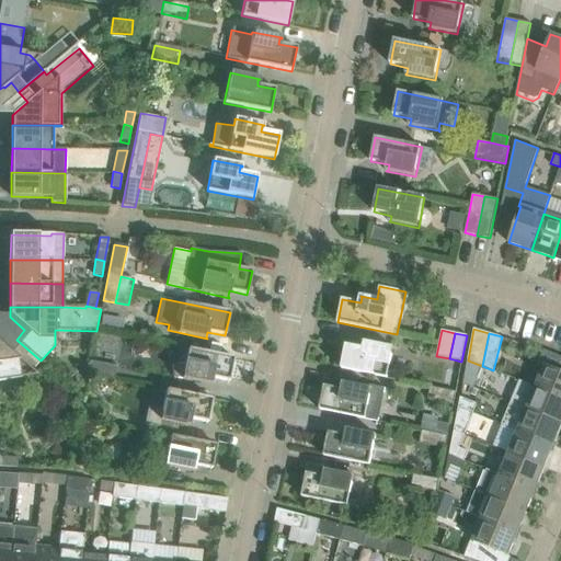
[(96,334),(93,350),(101,351),(101,353),(109,355),(112,338),(96,334)]
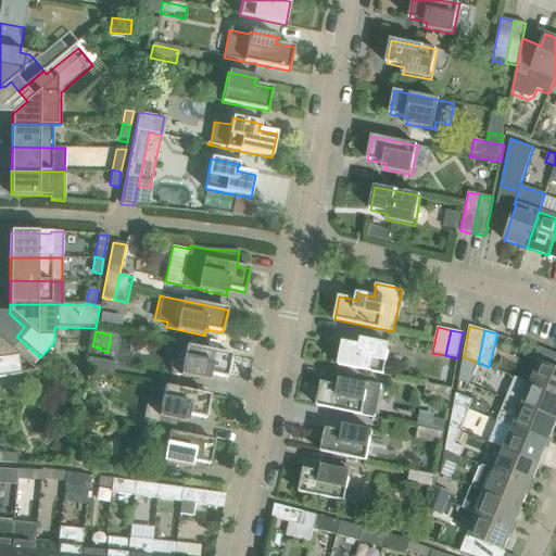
[(40,357),(16,337),(8,346),(0,340),(0,377),(26,374),(40,357)]
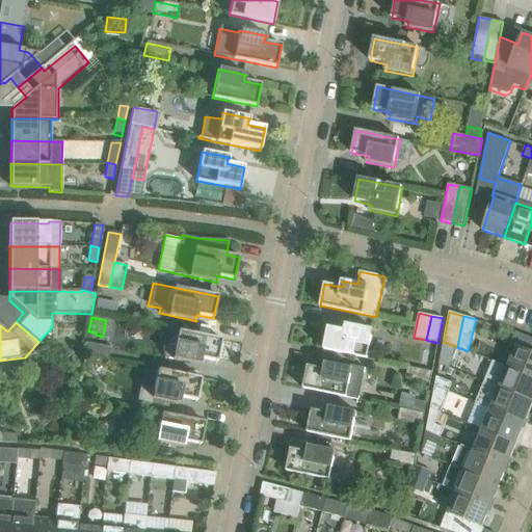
[(346,331),(328,327),(324,350),(368,358),(374,330),(346,324),(346,325),(347,326),(346,331)]
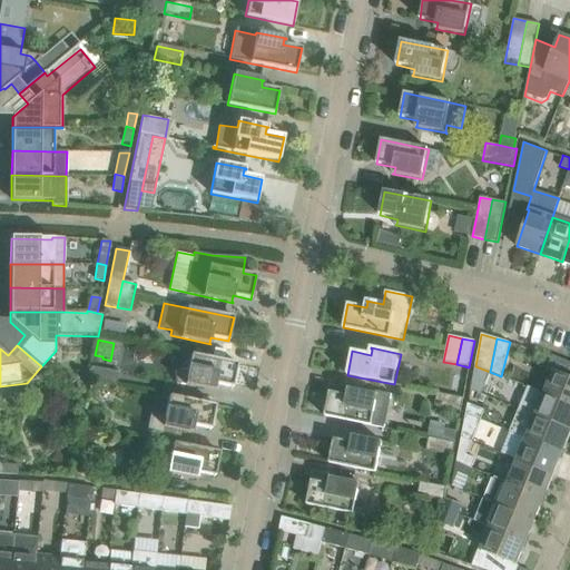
[(215,391),(214,390),(215,384),(233,387),(237,364),(192,354),(188,371),(175,371),(176,383),(215,391)]
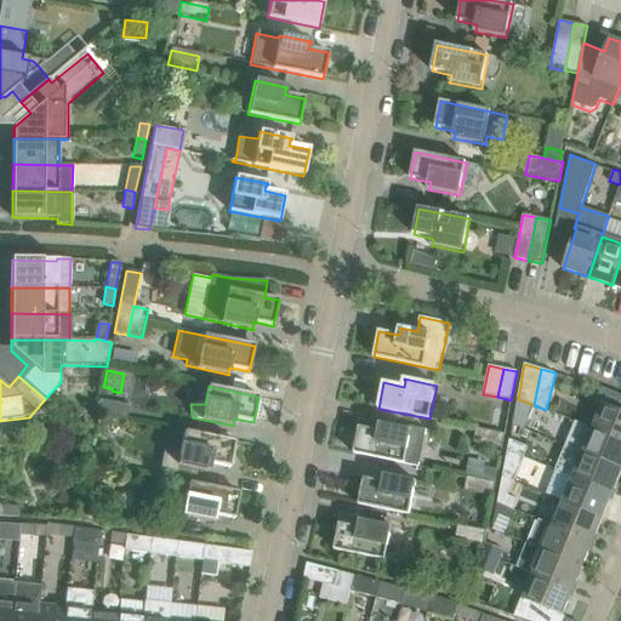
[(602,388),(586,426),(620,440),(620,394),(602,387),(602,388)]
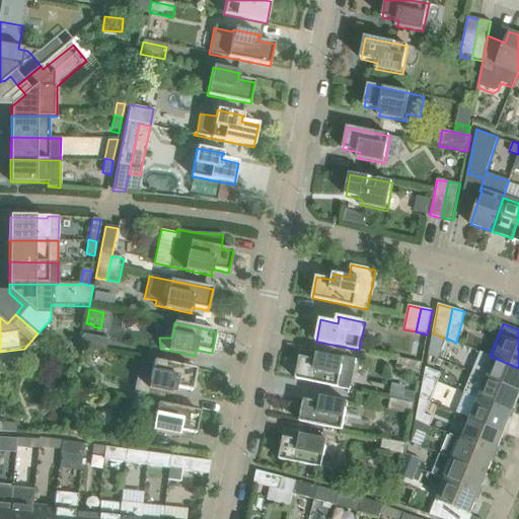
[(107,340),(84,335),(81,347),(105,351),(107,340)]
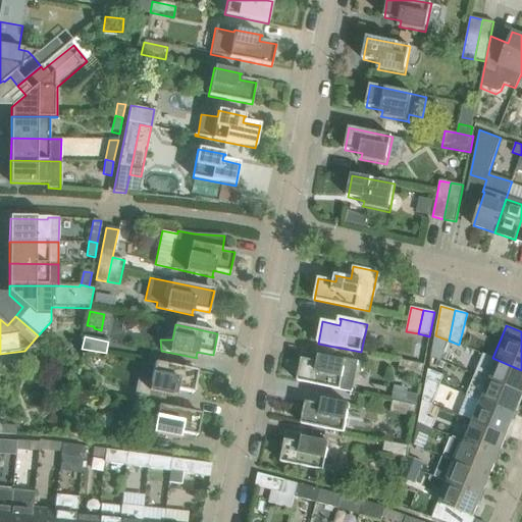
[(475,375),(521,394),(521,370),(492,358),(483,355),(475,375)]
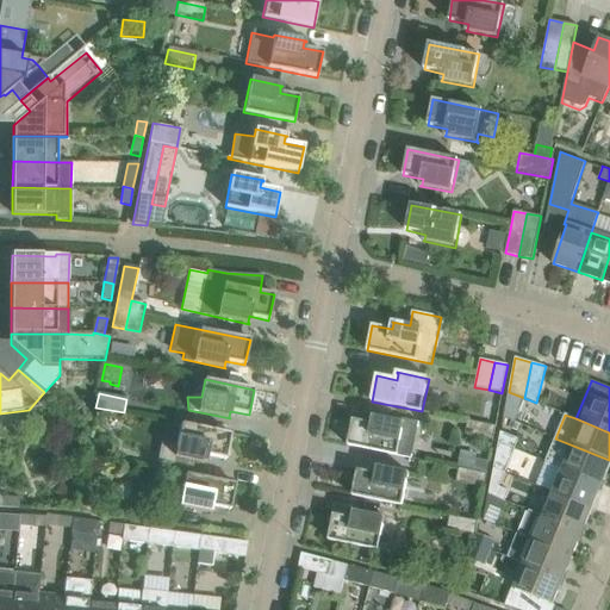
[(411,459),(418,422),(403,419),(402,422),(373,417),(374,418),(373,424),(353,421),(348,446),(398,456),(411,459)]
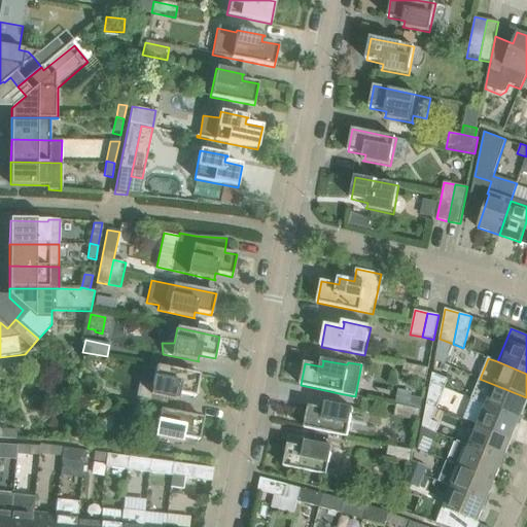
[(426,381),(428,369),(405,363),(401,376),(426,381)]
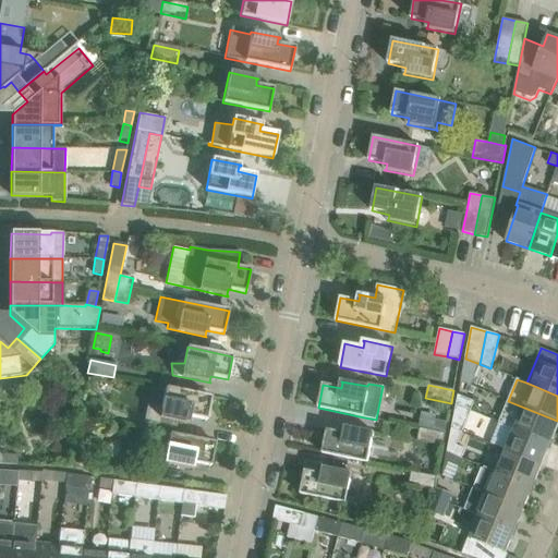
[(211,397),(166,388),(161,408),(148,405),(145,422),(176,428),(178,422),(189,424),(189,423),(187,422),(189,417),(206,421),(211,397)]
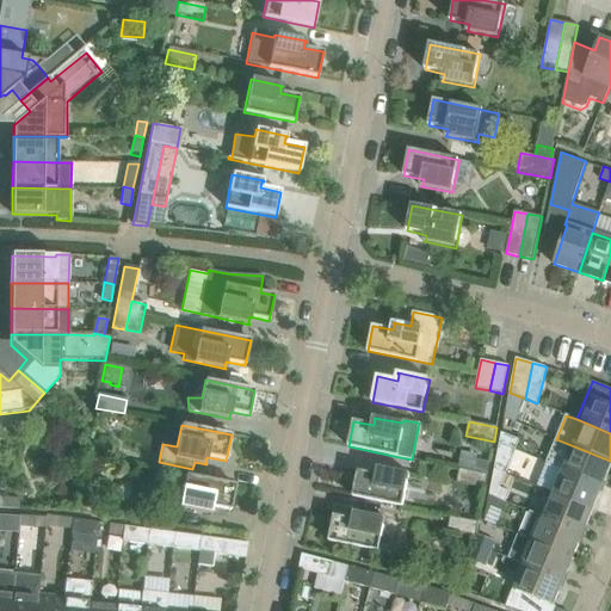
[(519,440),(500,433),(499,444),(514,450),(519,440)]
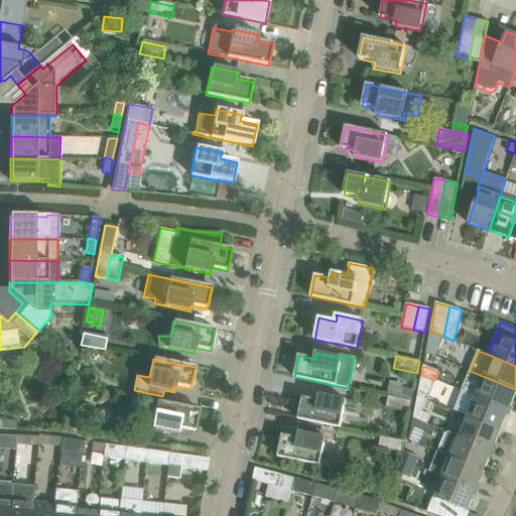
[(462,391),(476,397),(509,410),(509,409),(515,392),(515,389),(470,371),(462,391)]
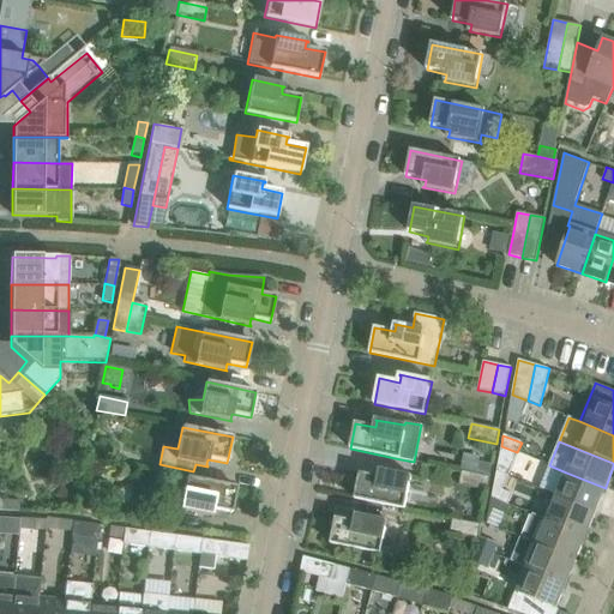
[(501,446),(495,471),(507,476),(518,452),(517,452),(501,446)]
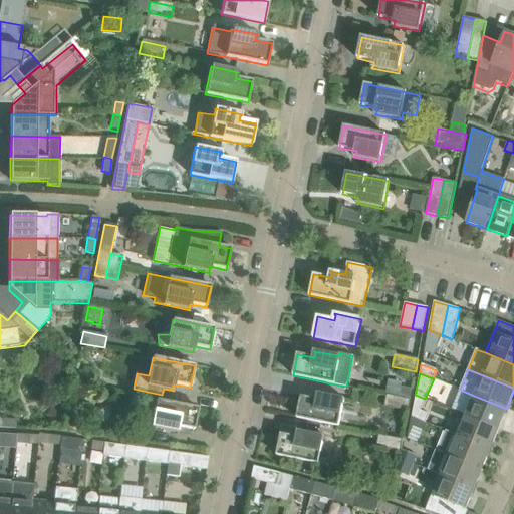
[(339,427),(344,399),(318,394),(319,395),(317,400),(301,397),(297,418),(339,427)]
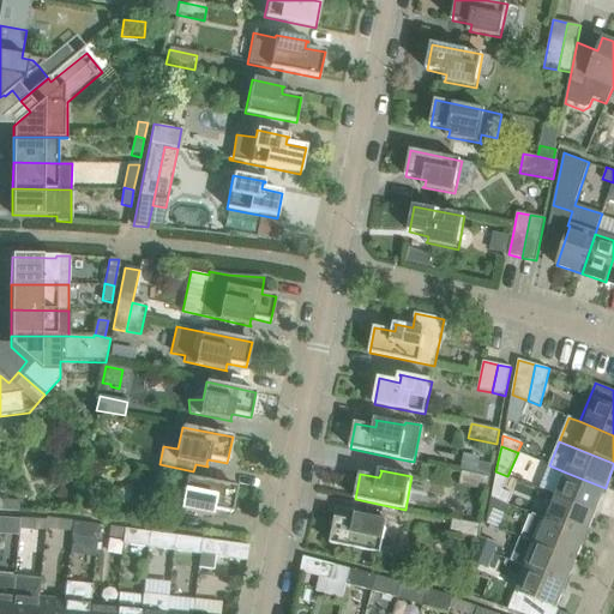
[(487,492),(491,477),(462,471),(459,486),(487,492)]
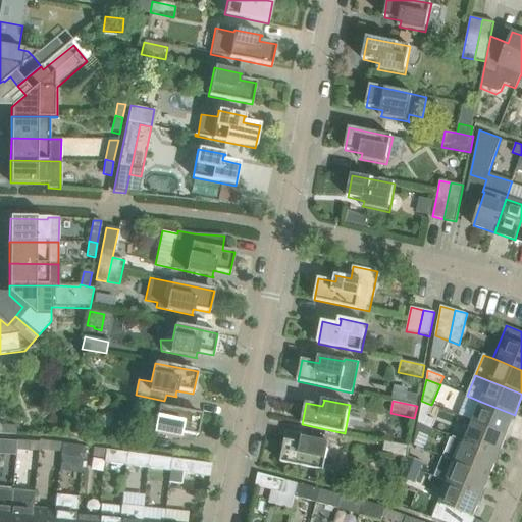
[(422,425),(431,429),(435,420),(426,417),(431,405),(421,401),(417,423),(422,425)]
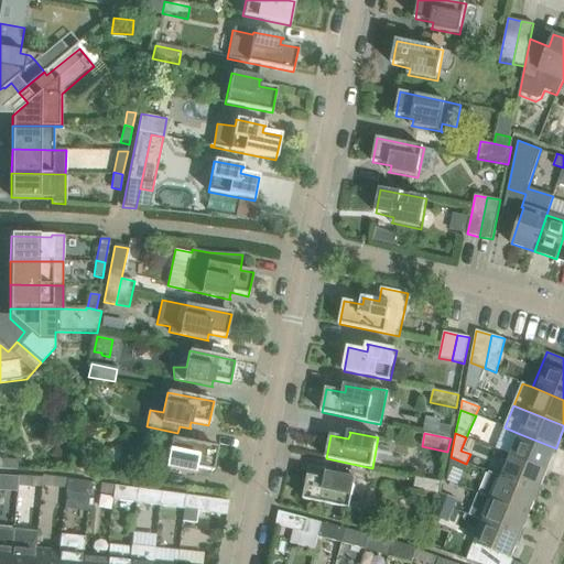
[(556,449),(556,448),(520,434),(511,456),(548,470),(556,449)]
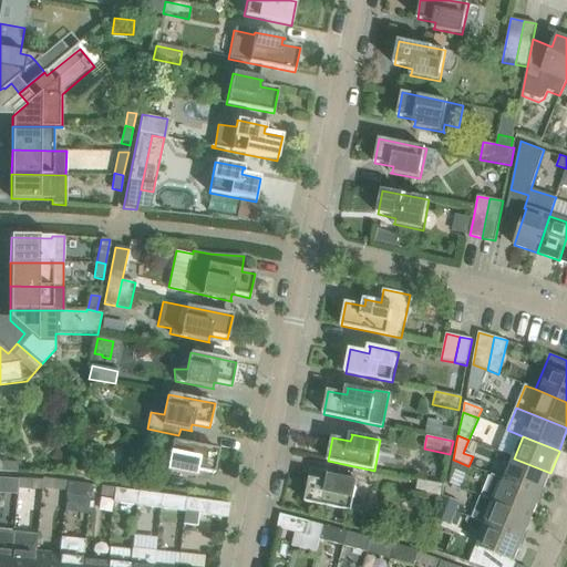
[(166,471),(195,477),(196,477),(195,476),(196,471),(214,474),(218,451),(173,441),(166,471)]
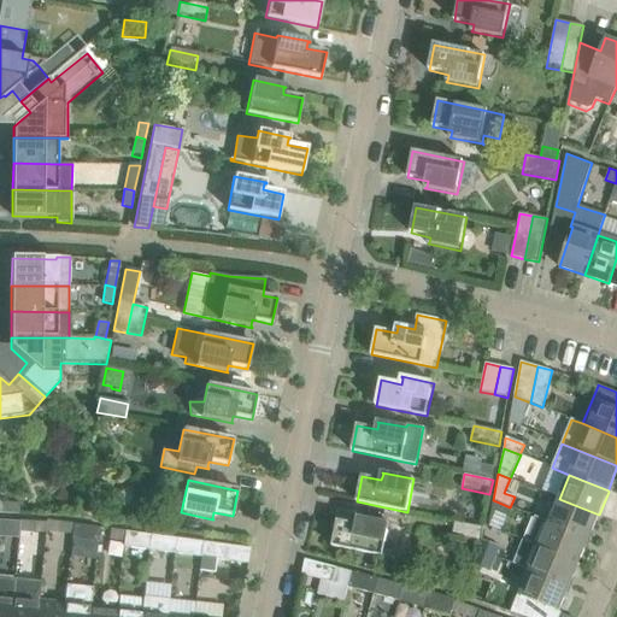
[(559,499),(550,523),(589,539),(589,538),(599,515),(559,499)]
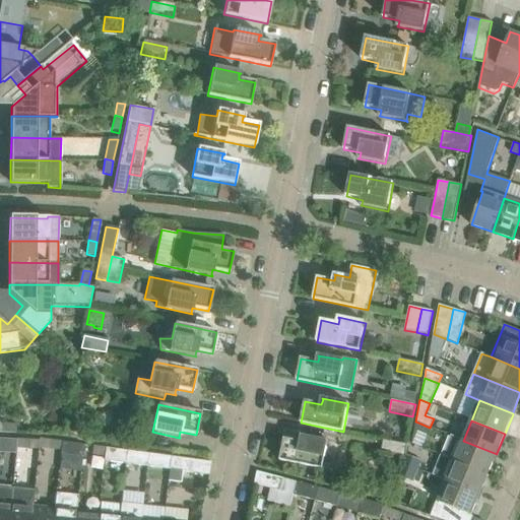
[(2,424),(2,433),(17,433),(17,424),(2,424)]
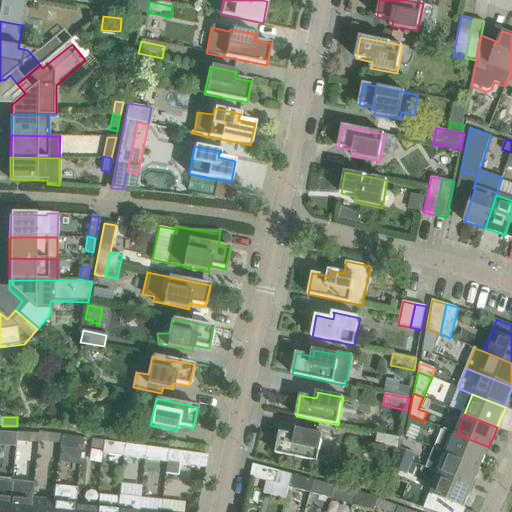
[(425,421),(423,421),(414,417),(411,425),(421,429),(425,421)]
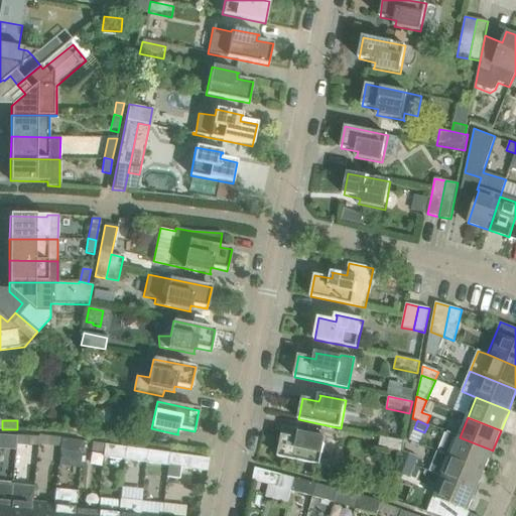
[(299,433),(300,434),(299,439),(282,435),(278,458),(320,466),(327,438),(299,432),(299,433)]
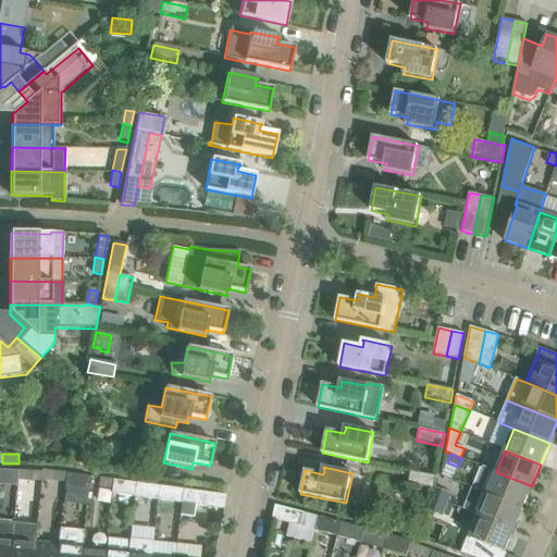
[(532,486),(496,472),(483,467),(474,489),(522,508),(531,487),(532,486)]
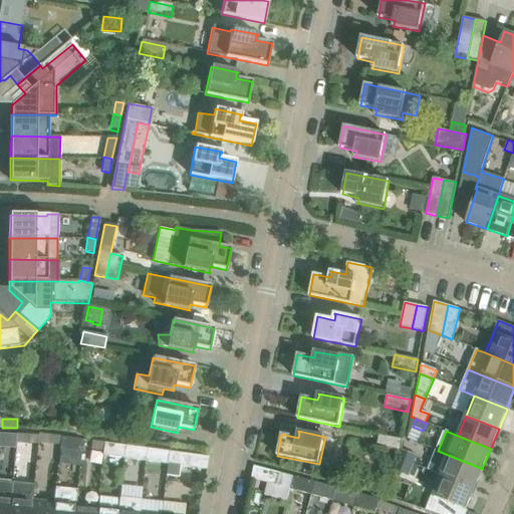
[(4,434),(4,449),(16,450),(16,443),(17,435),(4,434)]
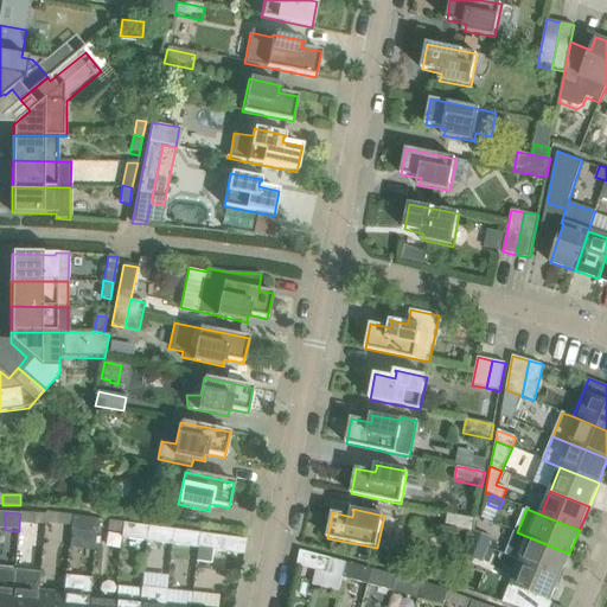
[(20,513),(19,523),(45,525),(45,523),(46,515),(20,513)]
